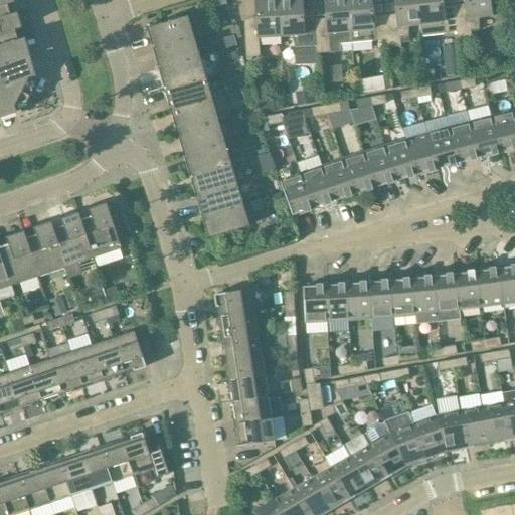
[(0,0),(0,17),(10,14),(7,4),(14,2),(13,0),(0,0)]
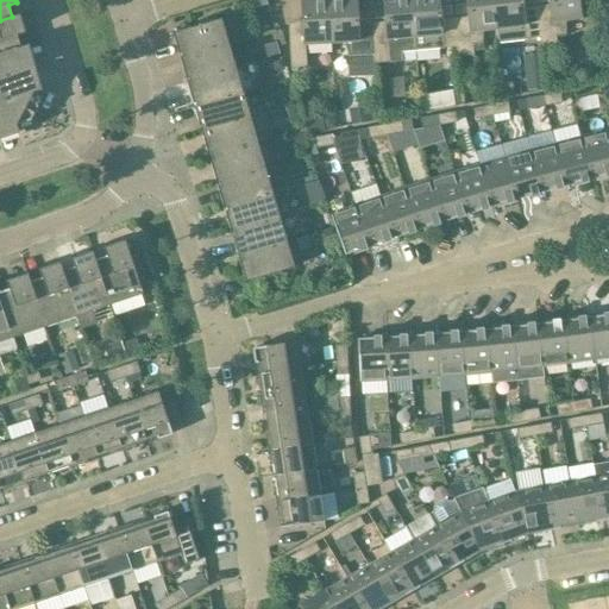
[(302,0),(303,27),(289,29),(292,69),(307,68),(306,44),(332,43),(328,0),(302,0)]
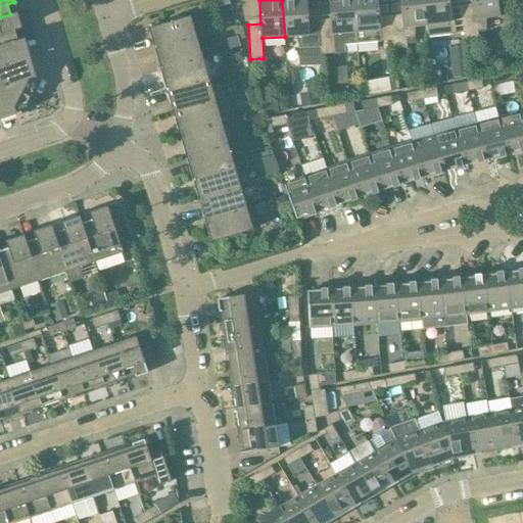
[(305,0),(282,0),(285,37),(297,36),(299,48),(321,47),(320,20),(307,20),(305,0)]
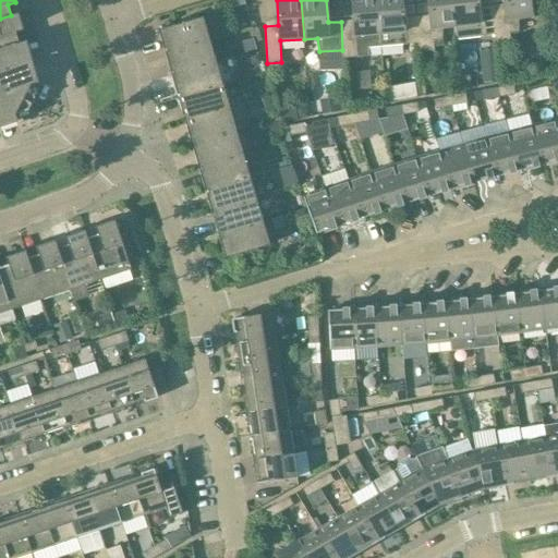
[(352,0),(354,21),(341,22),(342,50),(343,59),(358,58),(358,57),(368,57),(368,48),(381,47),(377,0),(352,0)]
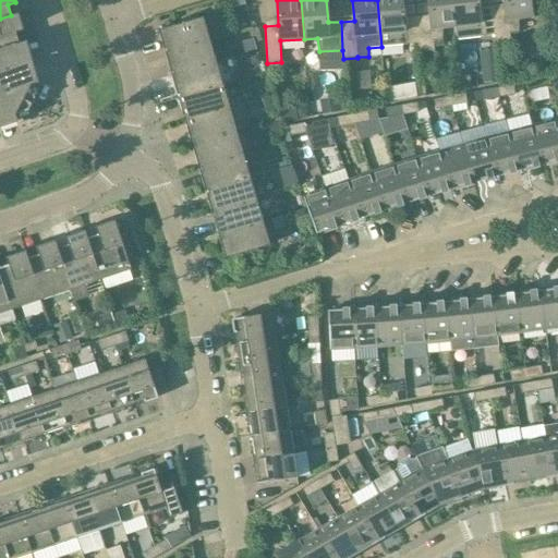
[(401,0),(377,0),(381,47),(404,45),(419,44),(420,52),(416,15),(403,16),(401,0)]
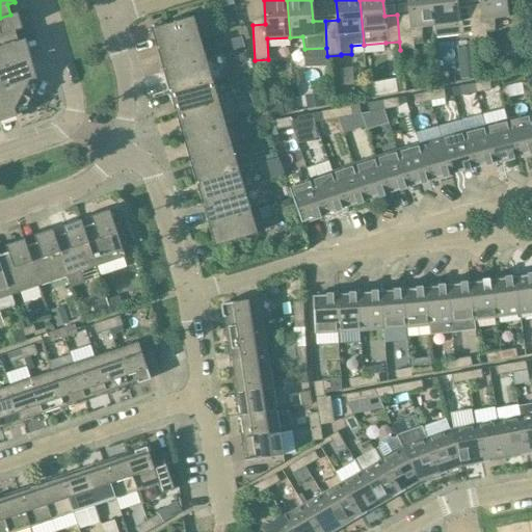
[(407,0),(409,14),(397,15),(400,50),(414,48),(414,40),(422,38),(422,27),(433,26),(430,0),(407,0)]
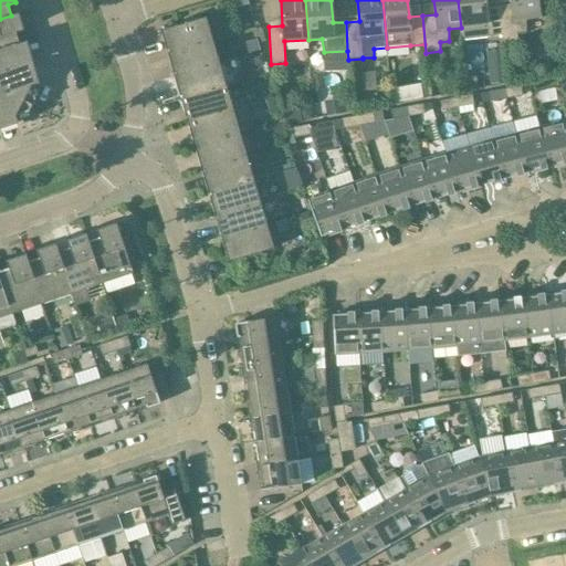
[(484,0),(458,0),(461,28),(462,27),(463,40),(488,37),(502,35),(499,7),(485,8),(484,0)]
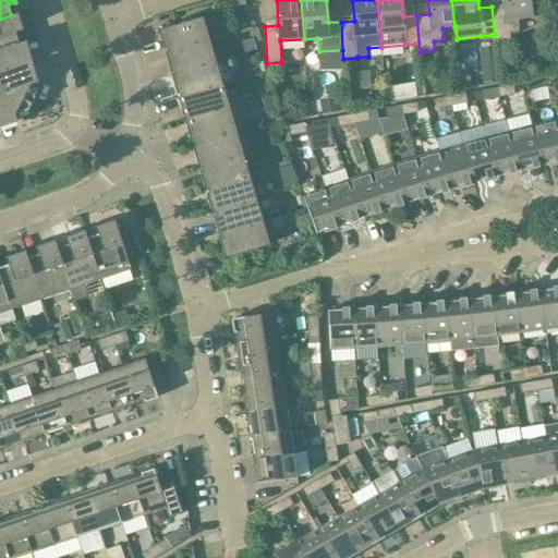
[(504,0),(505,5),(492,7),(495,35),(496,44),(510,41),(509,33),(518,32),(519,19),(532,17),(529,0),(504,0)]
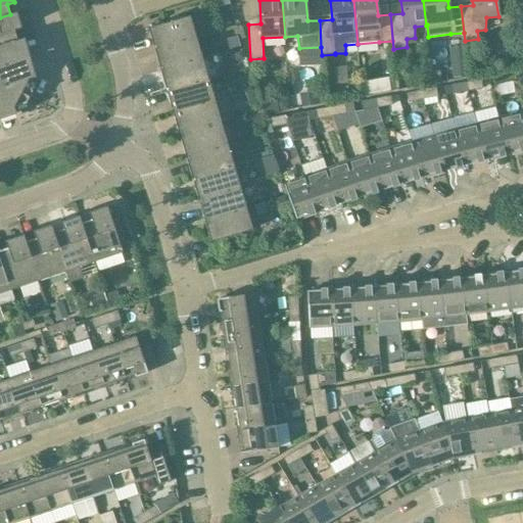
[(10,14),(0,17),(0,46),(18,41),(15,30),(22,28),(17,12),(10,14)]
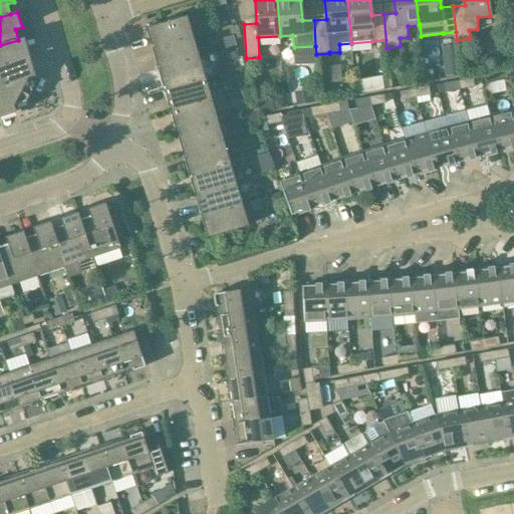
[(187,16),(146,28),(150,41),(151,45),(154,44),(155,48),(194,37),(187,16)]
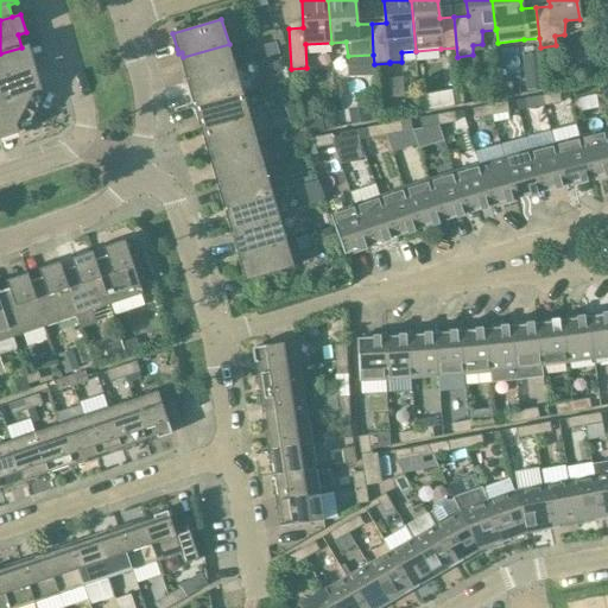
[(183,57),(181,57),(181,58),(184,73),(187,78),(189,77),(190,81),(190,82),(236,69),(229,44),(183,57)]
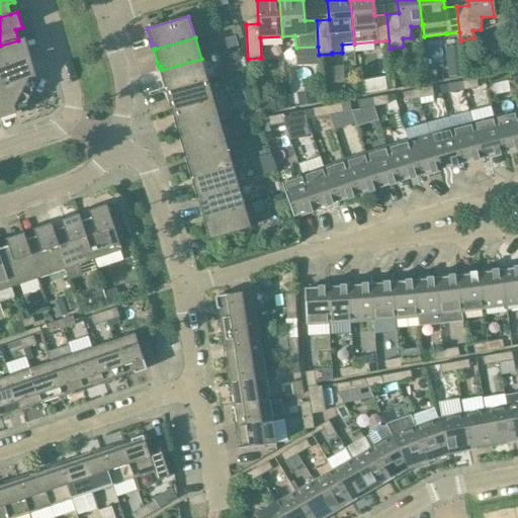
[(18,40),(0,46),(0,68),(24,61),(18,40)]
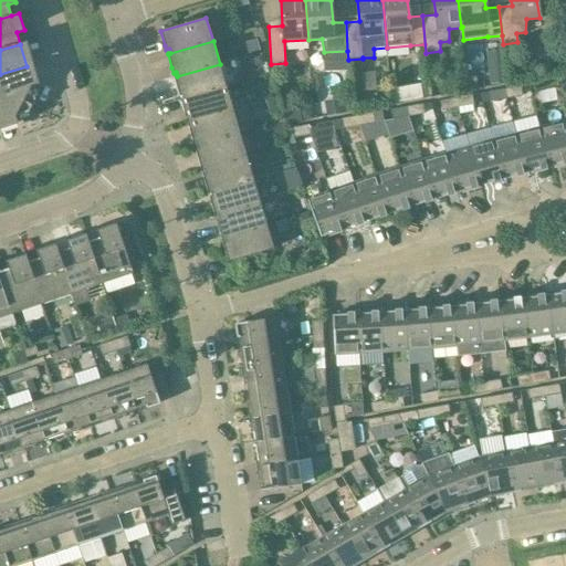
[(177,75),(175,76),(175,77),(178,91),(180,95),(182,95),(184,98),(184,100),(227,87),(220,64),(177,76),(177,75)]
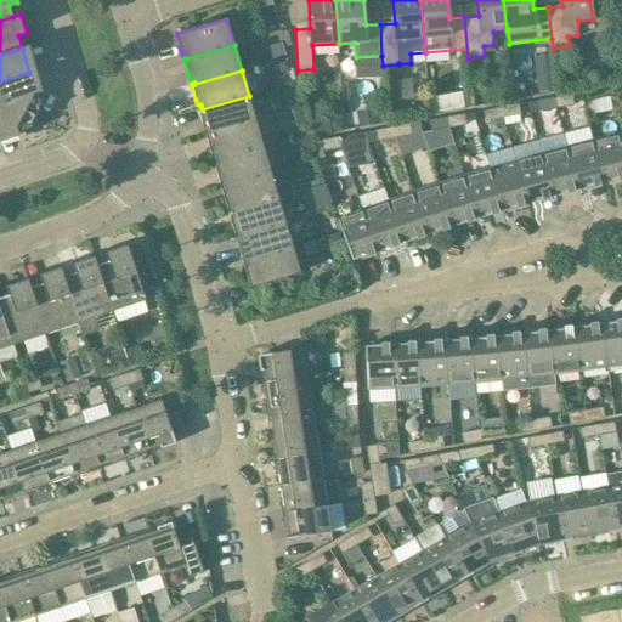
[(29,73),(0,82),(0,96),(35,116),(39,108),(29,73)]
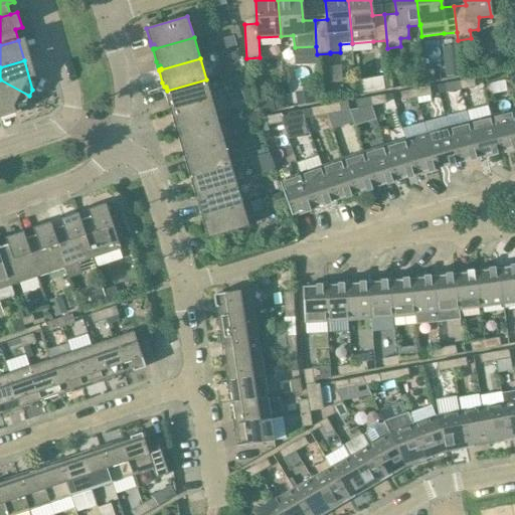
[(476,88),(474,78),(460,81),(461,90),(476,88)]
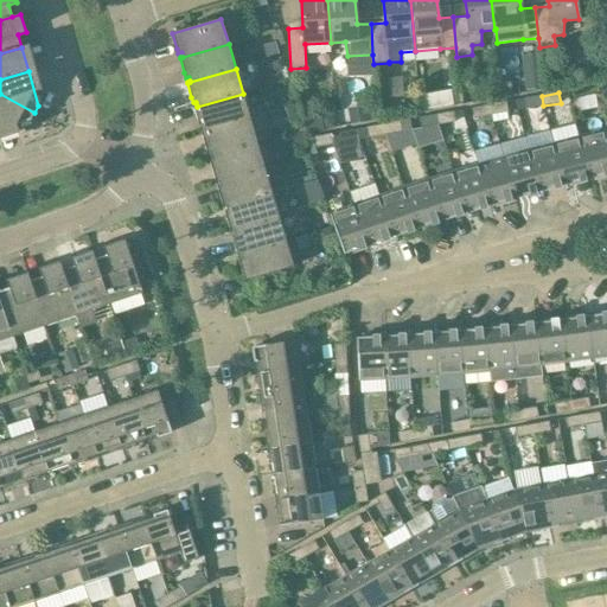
[(0,94),(0,129),(31,120),(34,113),(0,94)]
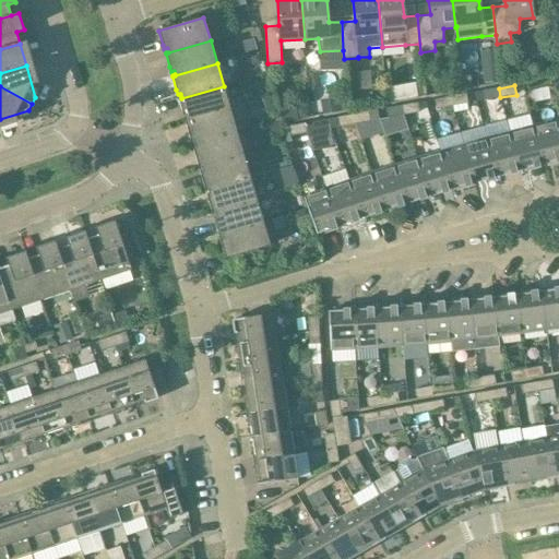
[(181,97),(179,98),(179,99),(182,113),(185,117),(187,116),(188,120),(188,121),(230,108),(224,86),(181,98),(181,97)]
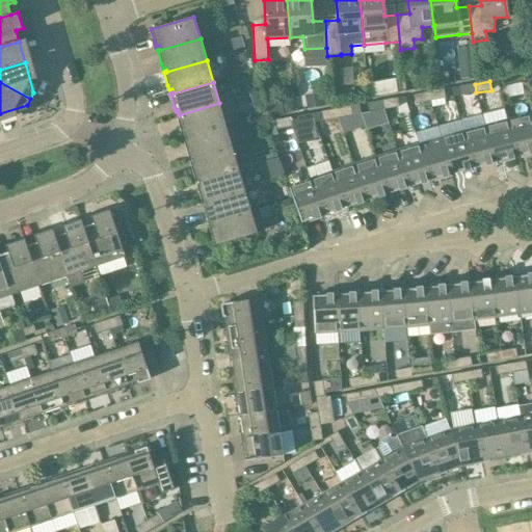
[(460,86),(461,96),(476,92),(475,84),(460,86)]
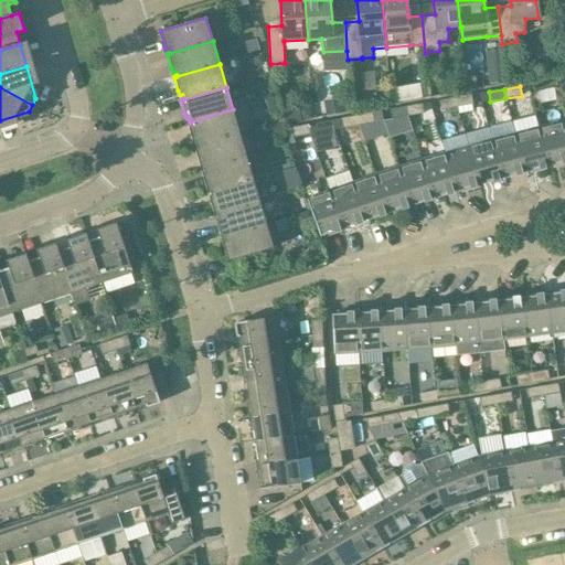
[(472,105),(471,95),(456,98),(457,108),(472,105)]
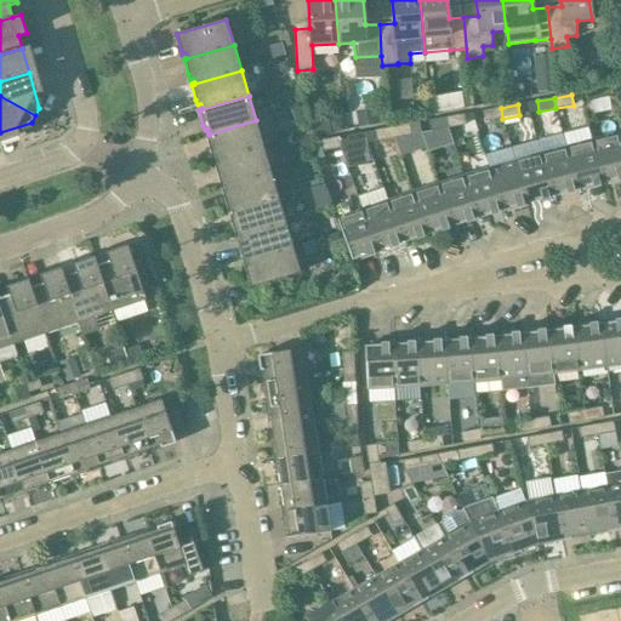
[(376,108),(355,110),(358,127),(379,125),(376,108)]
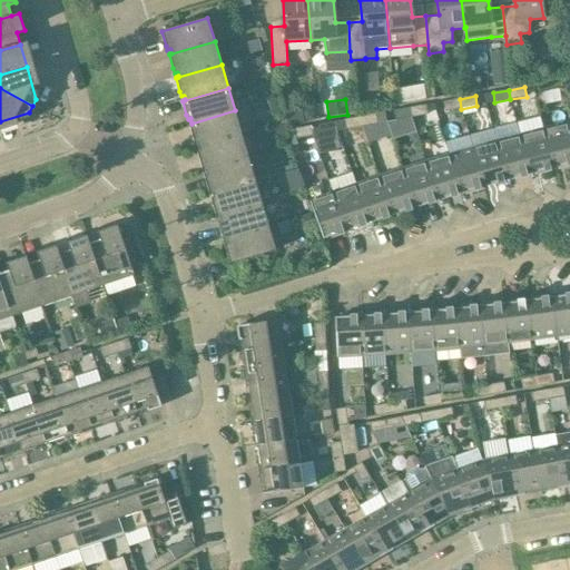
[(444,102),(445,111),(461,109),(460,99),(444,102)]
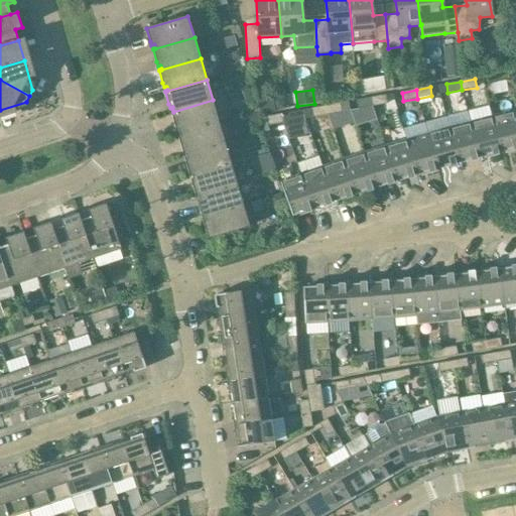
[(387,104),(385,95),(372,98),(373,107),(387,104)]
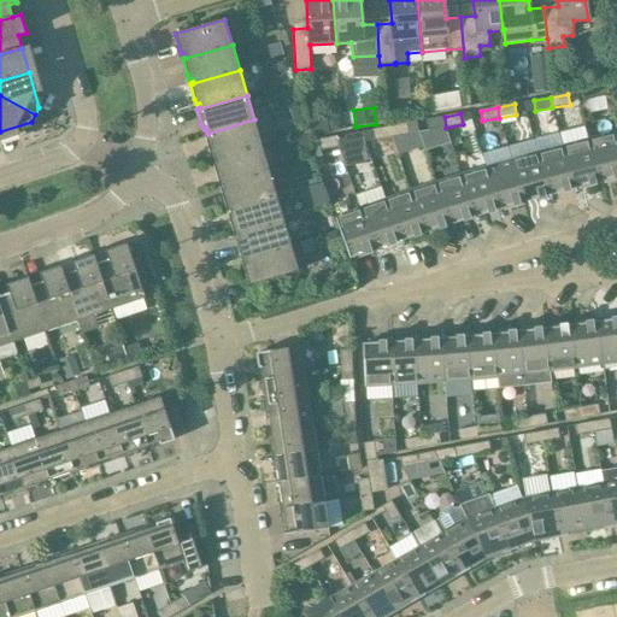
[(427,121),(429,130),(446,128),(445,117),(427,121)]
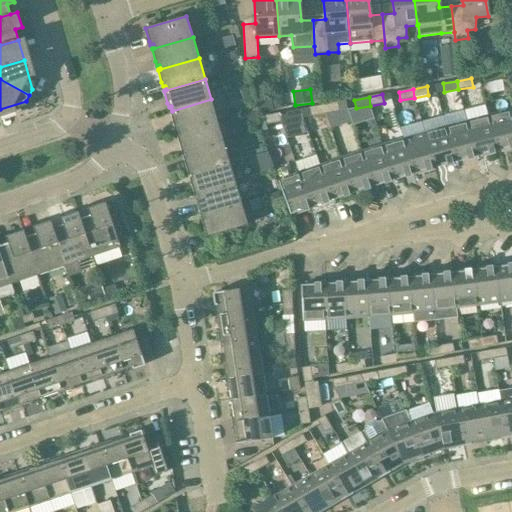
[(172,110),(170,111),(174,124),(175,128),(177,127),(178,131),(217,120),(211,99),(172,111),(172,110)]
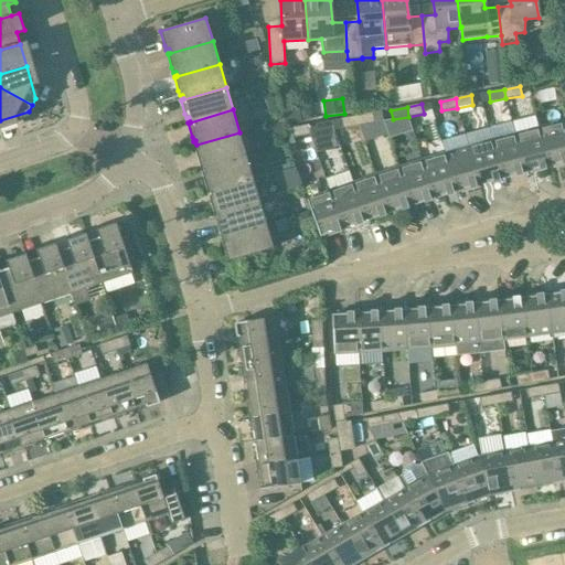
[(374,123),(373,114),(356,116),(359,126),(374,123)]
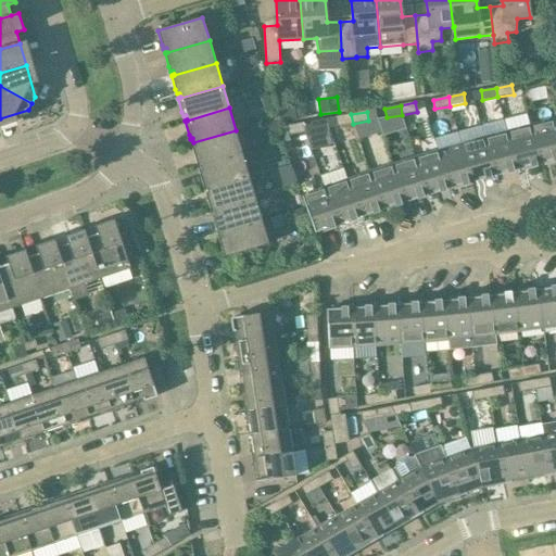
[(336,117),(338,126),(353,124),(351,114),(336,117)]
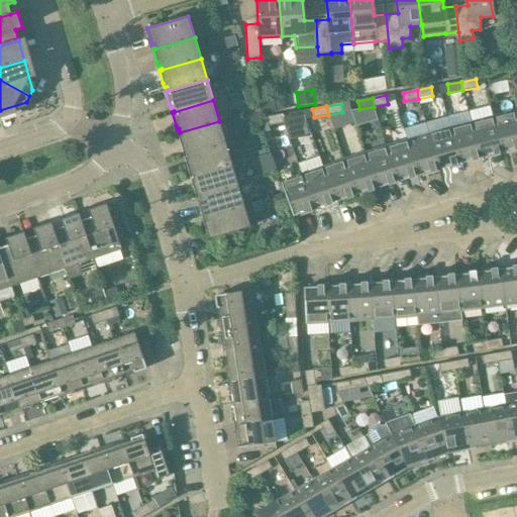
[(298,120),(296,112),(282,114),(284,123),(298,120)]
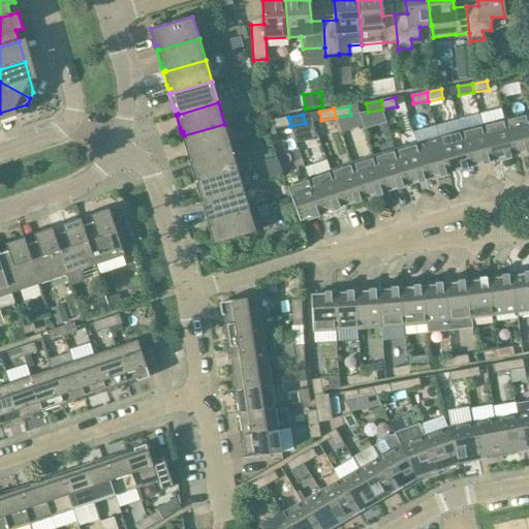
[(528,121),(527,116),(505,121),(514,156),(521,154),(522,156),(528,154),(528,121)]
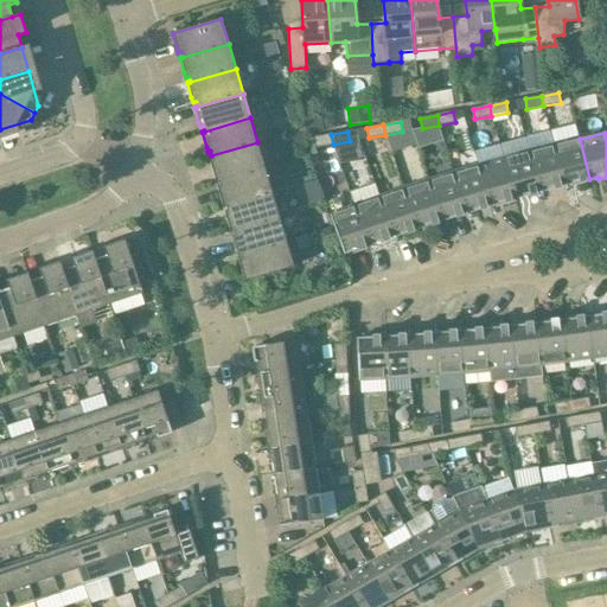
[(314,138),(315,147),(333,145),(331,134),(314,138)]
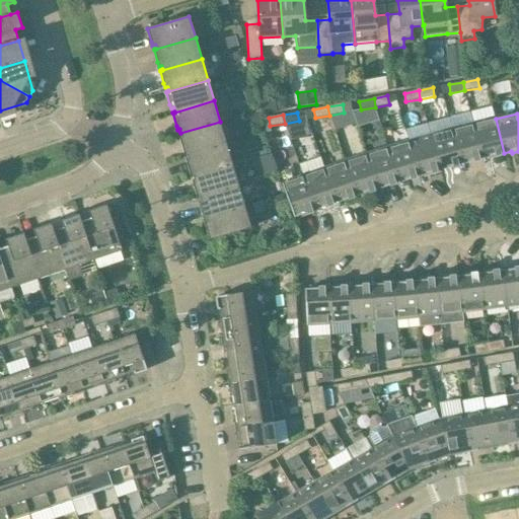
[(496,119),(473,124),(483,158),(491,156),(492,159),(501,156),(501,154),(504,153),(496,119)]
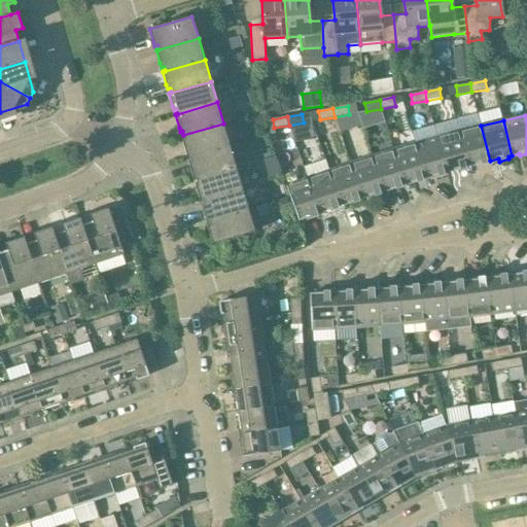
[(185,140),(182,140),(183,144),(187,157),(190,157),(189,156),(230,145),(223,124),(183,135),(185,140)]
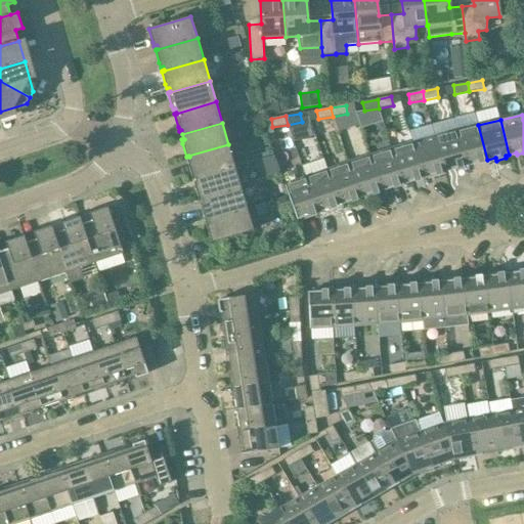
[(478,125),(456,131),(466,166),(487,160),(478,125)]
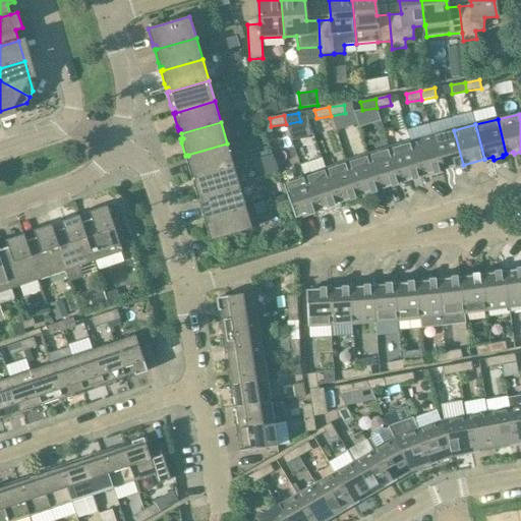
[(454,130),(432,136),(442,171),(463,165),(454,130)]
